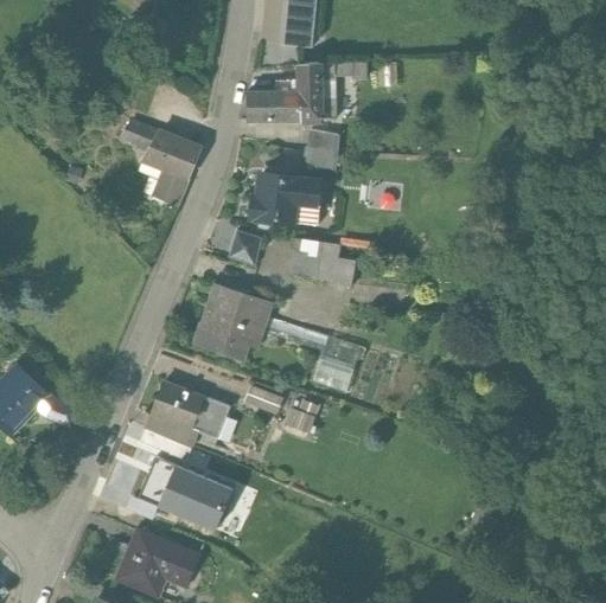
[(289,0),(286,45),(314,49),(318,0),(289,0)]
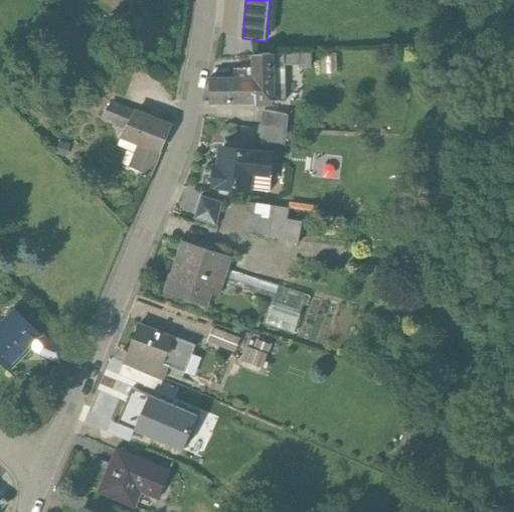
[(310,51),(270,52),(270,67),(282,66),(282,64),(310,63),(310,51)]
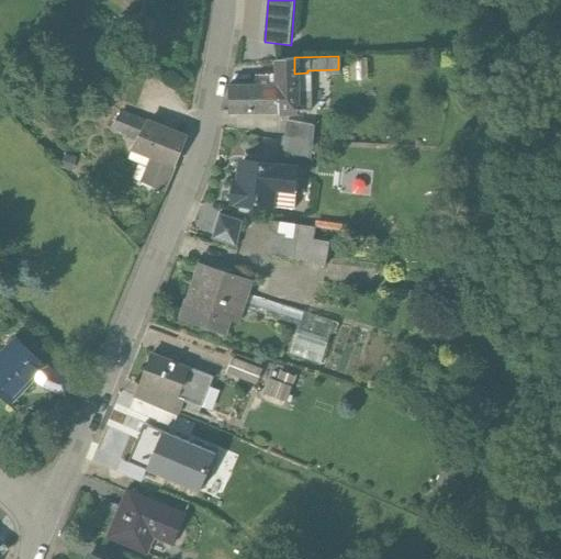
[(294,57),(276,59),(277,74),(255,74),(255,82),(276,82),(277,109),(294,109),(294,88),(294,74),(294,57)]
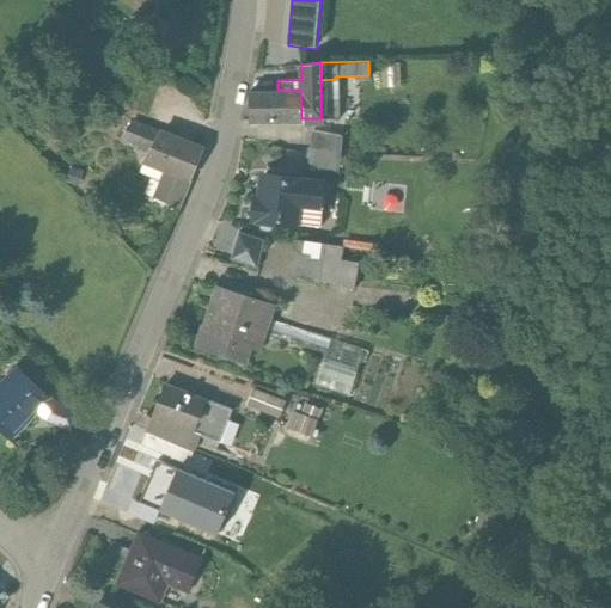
[(335,79),(321,80),(321,96),(335,96),(335,79)]
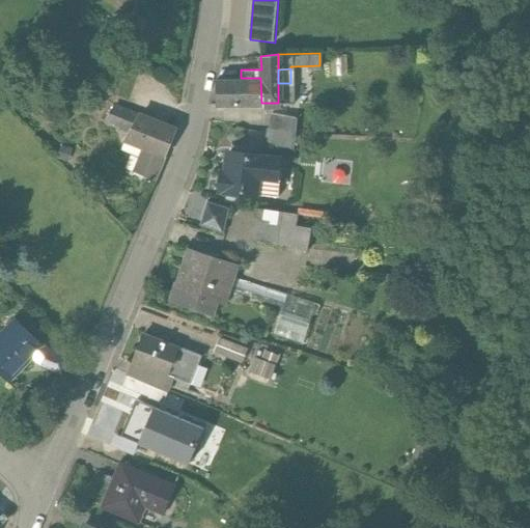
[(241,78),(215,79),(215,104),(261,103),(260,78),(241,78)]
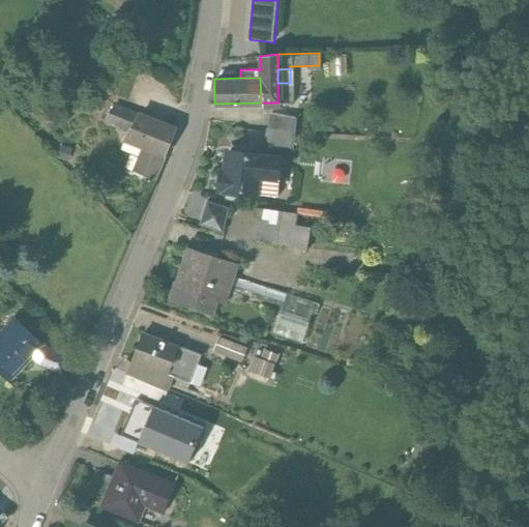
[(290,103),(290,83),(277,83),(277,103),(290,103)]
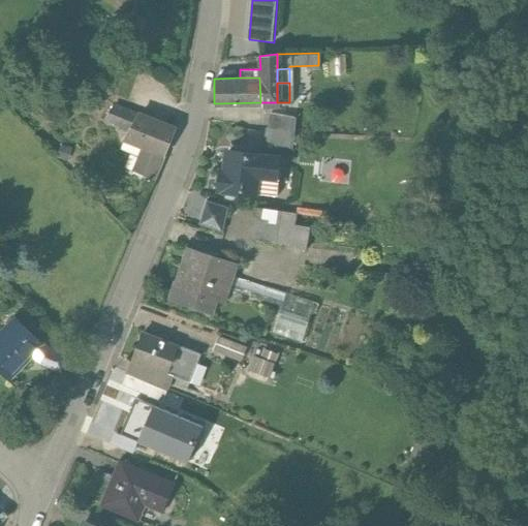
[(174,127),(113,101),(103,115),(126,129),(123,136),(142,145),(131,169),(152,178),(174,127)]
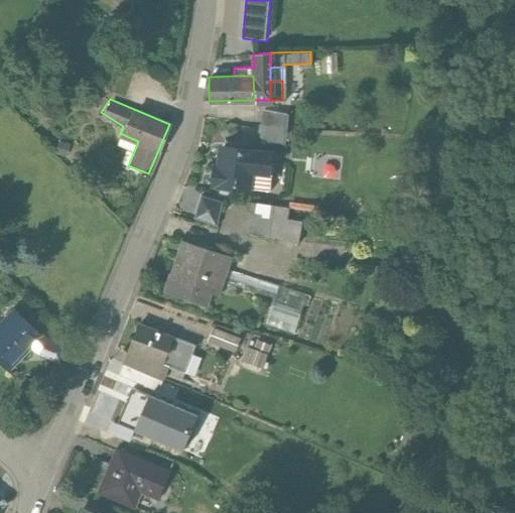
[(285,113),(261,109),(261,124),(260,124),(259,140),(283,144),(284,133),(285,113)]
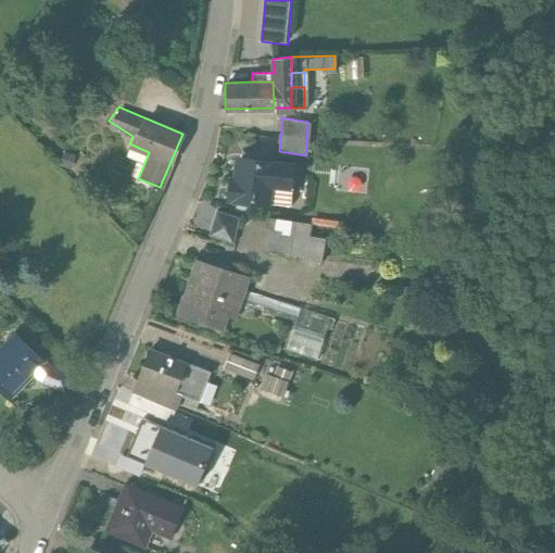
[(295,164),(238,158),(236,179),(231,178),(229,197),(290,204),(295,164)]
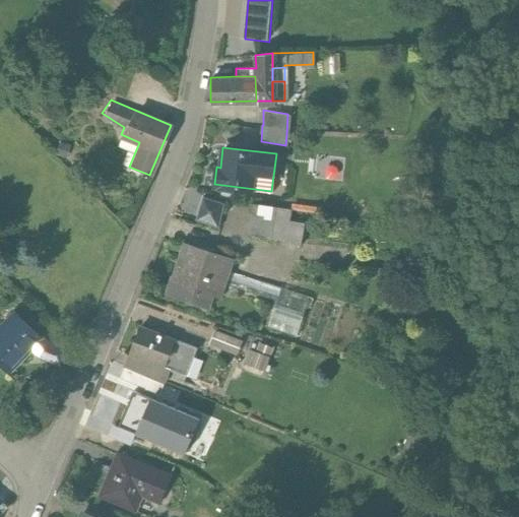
[(222,202),(201,195),(194,218),(217,227),(222,202)]
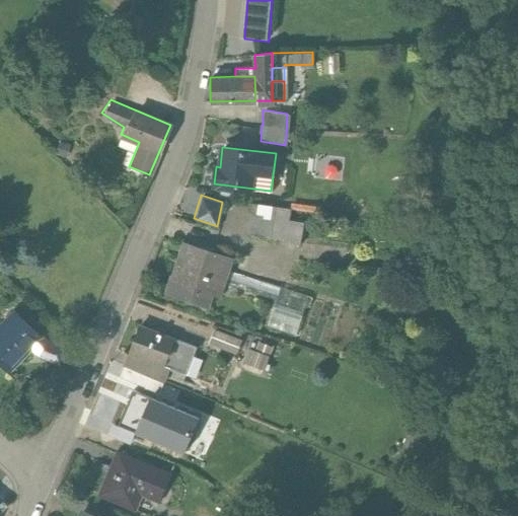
[(289,208),(249,203),(245,233),(284,239),(283,242),(299,245),(302,222),(288,220),(289,208)]
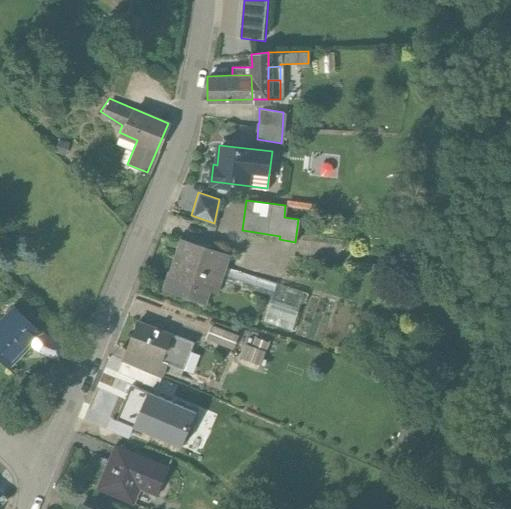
[(227,254),(182,239),(171,271),(169,271),(163,288),(203,302),(211,276),(219,279),(219,278),(223,266),(227,254)]
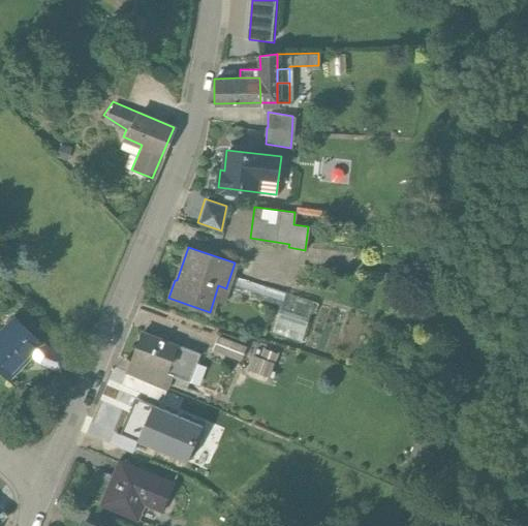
[(265,286),(230,275),(226,287),(260,299),(265,286)]
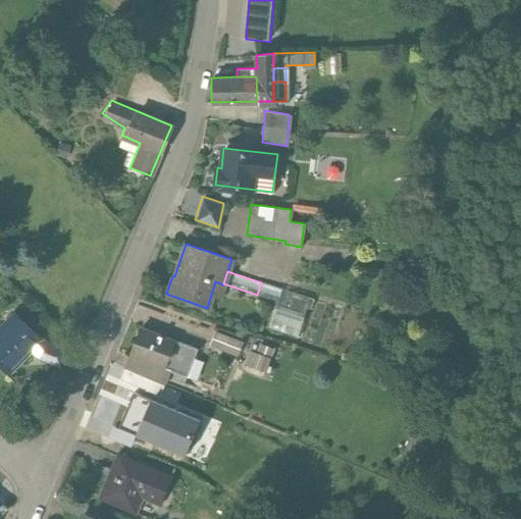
[(309,299),(261,282),(257,295),(275,301),(266,327),(296,338),(309,299)]
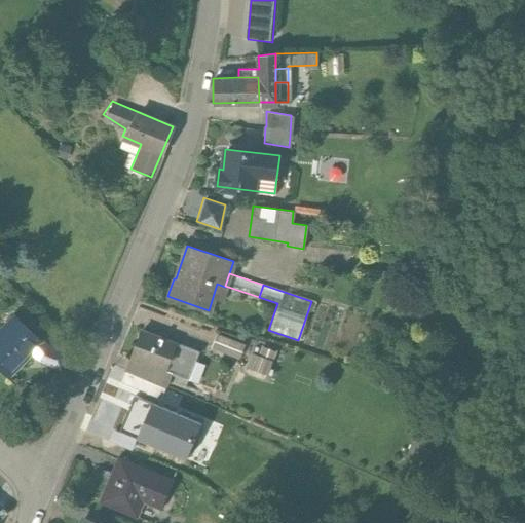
[(40,340),(14,315),(0,330),(0,368),(7,375),(32,349),(40,340)]
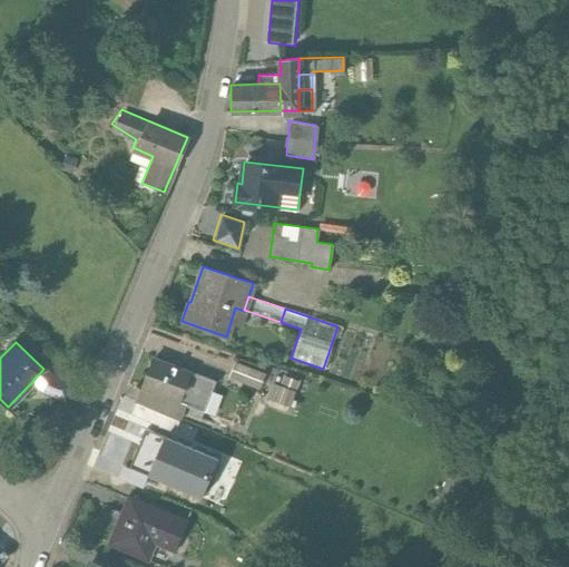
[(215,380),(153,357),(140,388),(185,404),(203,411),(215,380)]
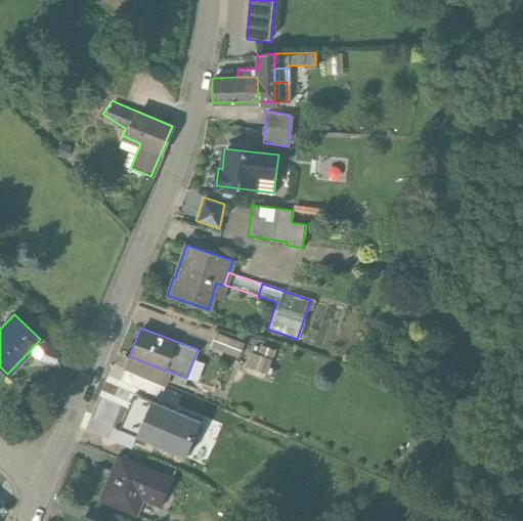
[(231,341),(215,334),(212,344),(227,350),(231,341)]
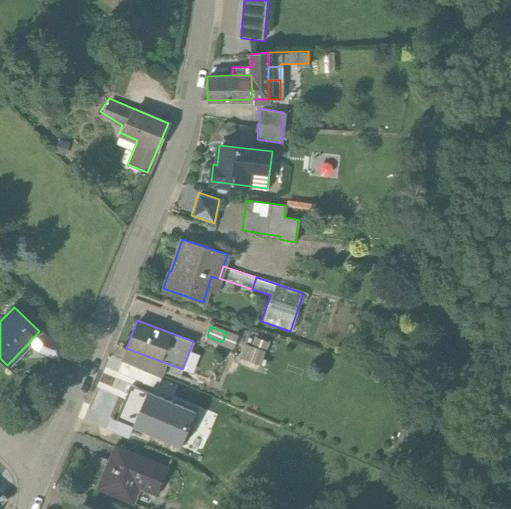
[(39,331),(31,340),(38,348),(45,336),(39,331)]
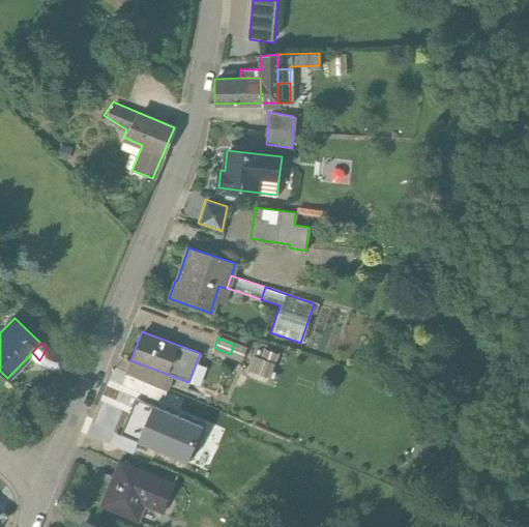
[(66,356),(47,348),(39,360),(39,361),(60,370),(66,356)]
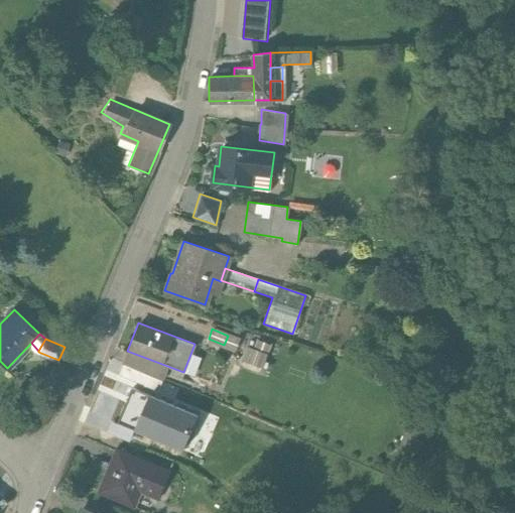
[(167,366),(127,351),(122,364),(162,379),(167,366)]
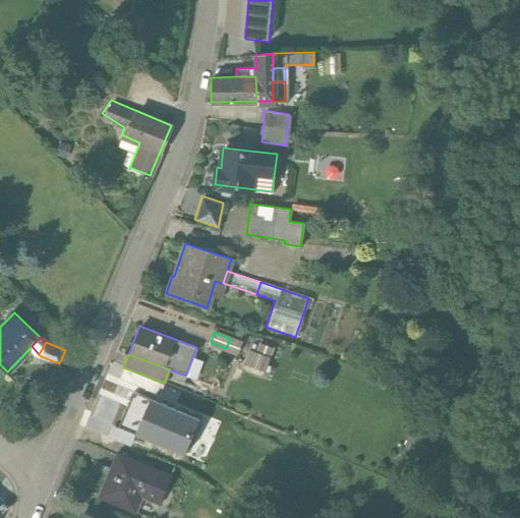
[(182,405),(136,385),(129,400),(131,401),(120,428),(151,441),(162,414),(176,420),(182,405)]
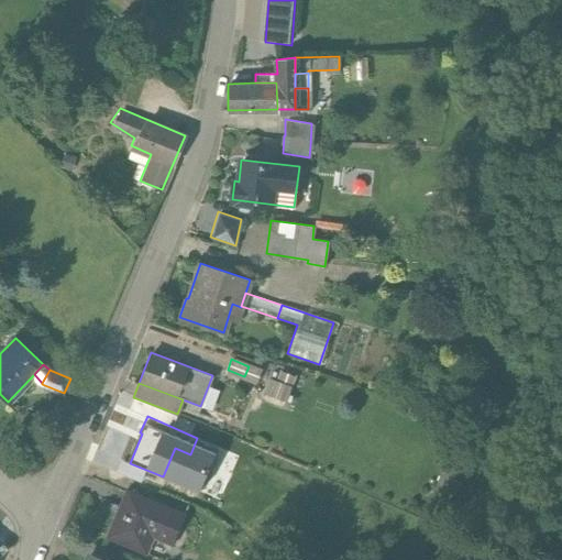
[(165,505),(125,490),(107,535),(145,551),(165,505)]
